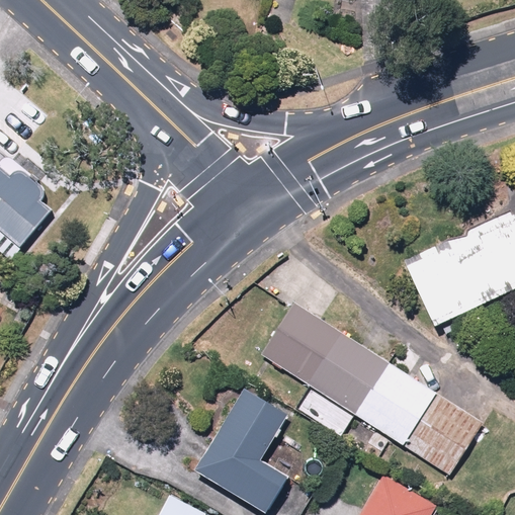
[(0,168),(0,254),(7,261),(53,207),(43,199),(50,192),(17,164),(8,175),(0,168)]
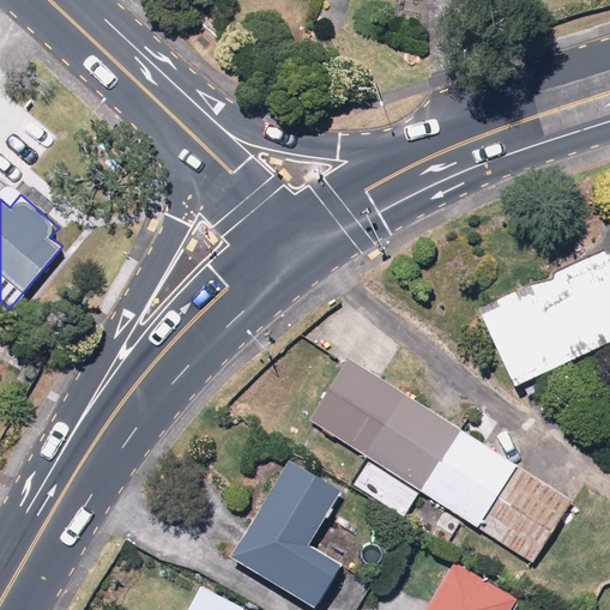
[(609,264),(605,253),(477,312),(508,387),(609,344),(609,264)]
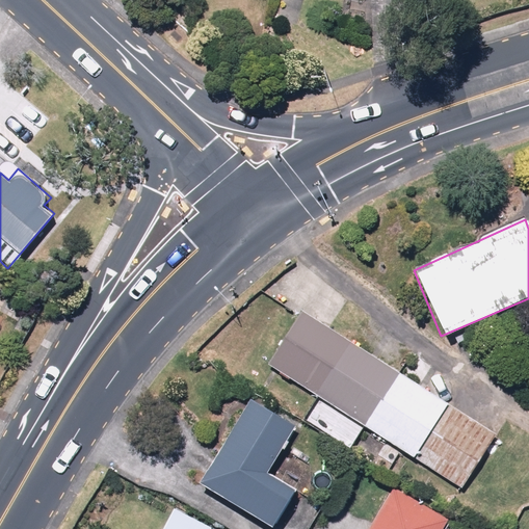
[(495,434),(303,312),(269,365),(318,396),(305,418),(345,443),(358,422),(461,487),(495,434)]
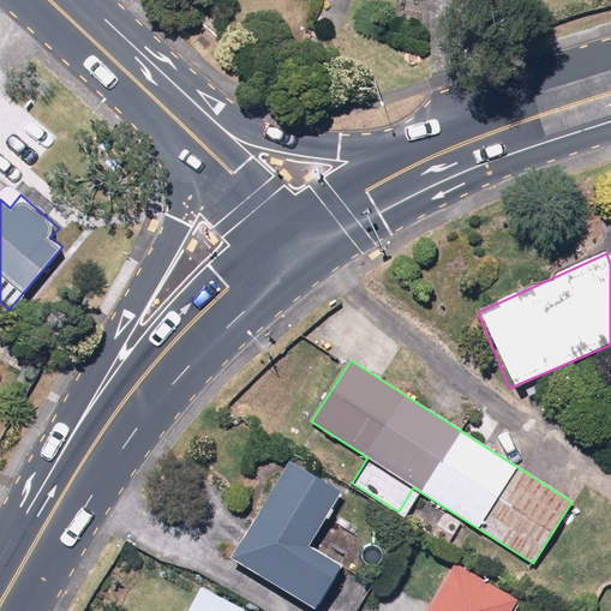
[(339,495),(288,462),(228,557),(313,610),(341,565),(307,545),(339,495)]
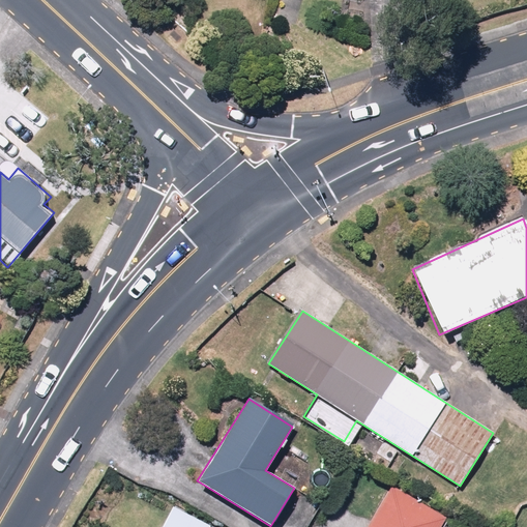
[(440,526),(445,518),(390,486),(367,526),(440,526)]
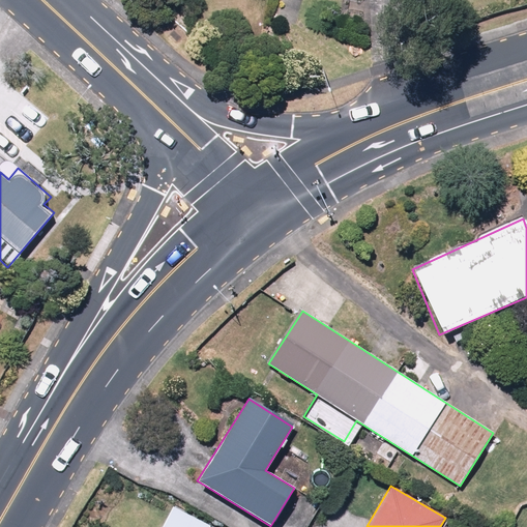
[(207,526),(208,525),(171,507),(162,526),(207,526)]
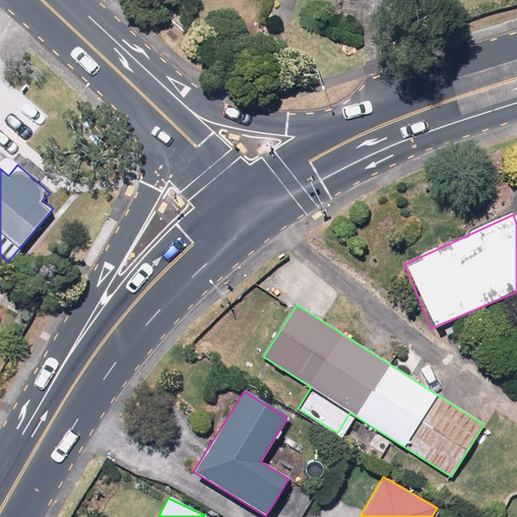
All buildings are outlined.
